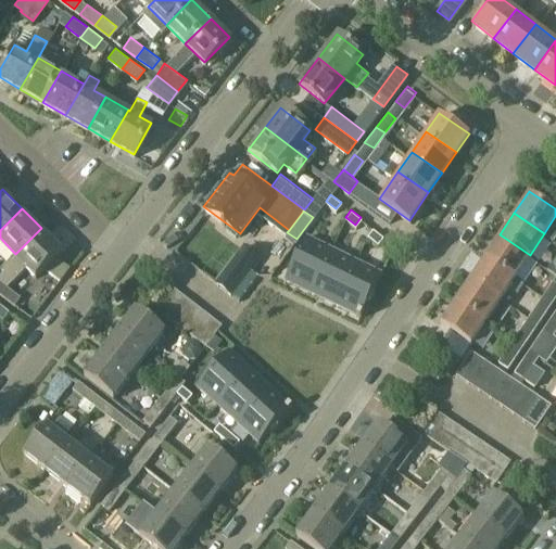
[(41,228),(15,254),(35,273),(61,246),(41,228)]
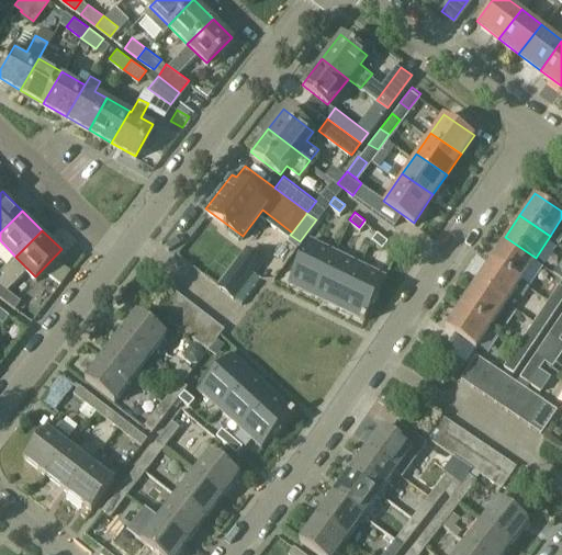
[(378,230),(372,237),(381,245),(386,238),(378,230)]
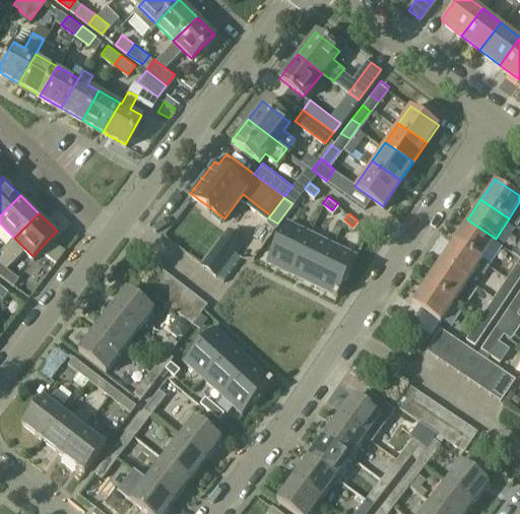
[(286,218),(266,258),(290,270),(310,230),(286,218)]
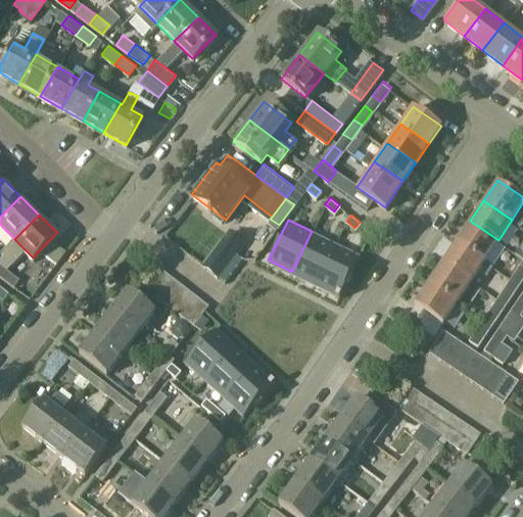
[(484,261),(498,240),(470,221),(456,241),(484,261)]
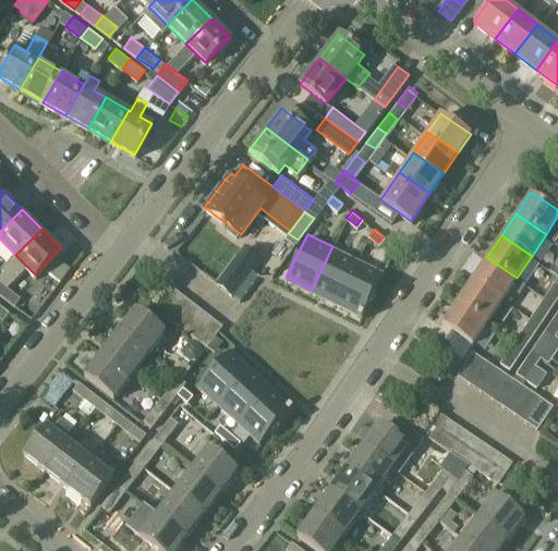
[(242,246),(216,280),(231,292),(257,258),(242,246)]
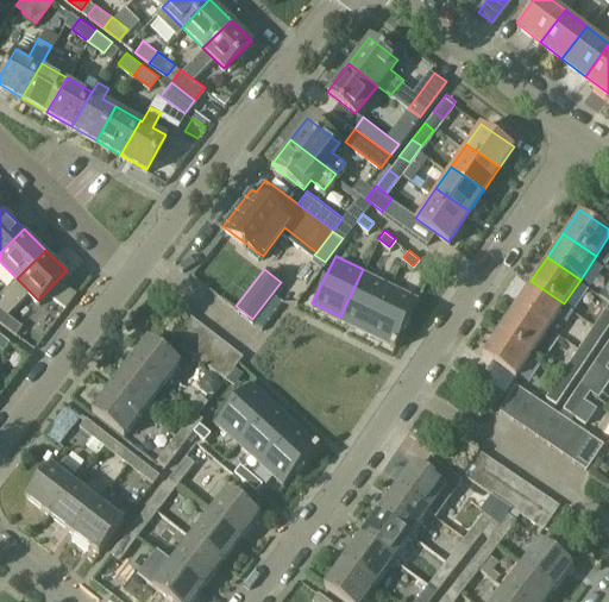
[(363,269),(340,317),(368,330),(390,283),(363,269)]
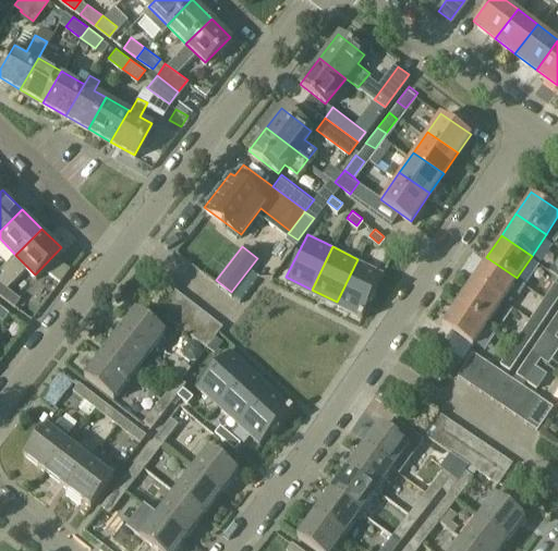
[(557,273),(557,252),(547,267),(557,273)]
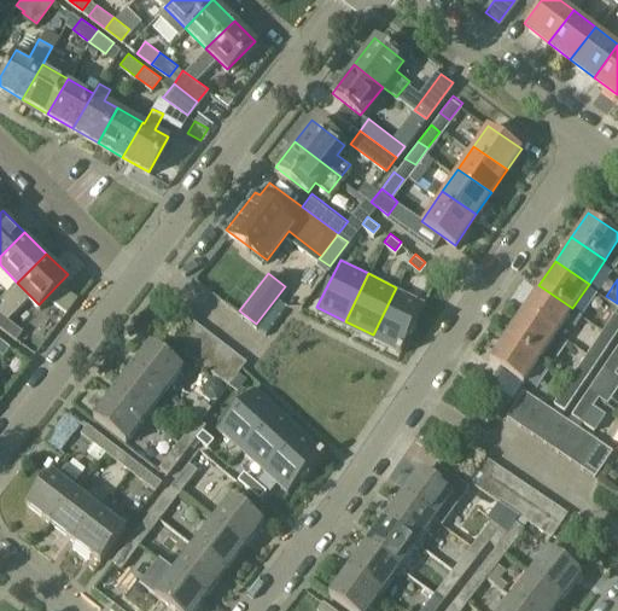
[(557,332),(572,308),(538,285),(522,309),(557,332)]
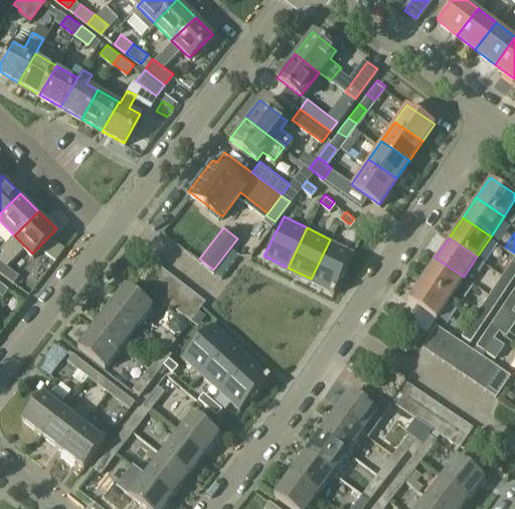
[(330,239),(311,279),(335,291),(354,250),(330,239)]
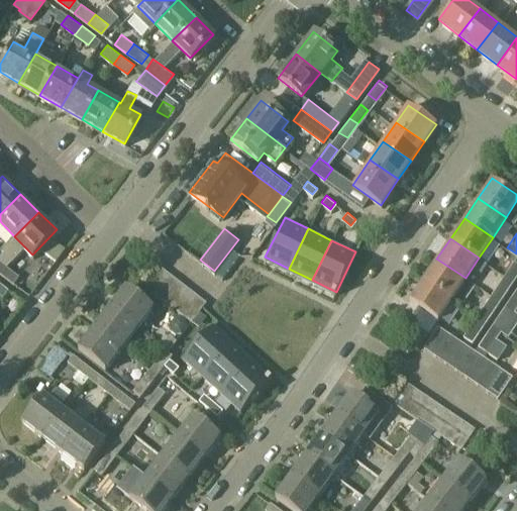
[(516,271),(516,253),(508,265),(516,271)]
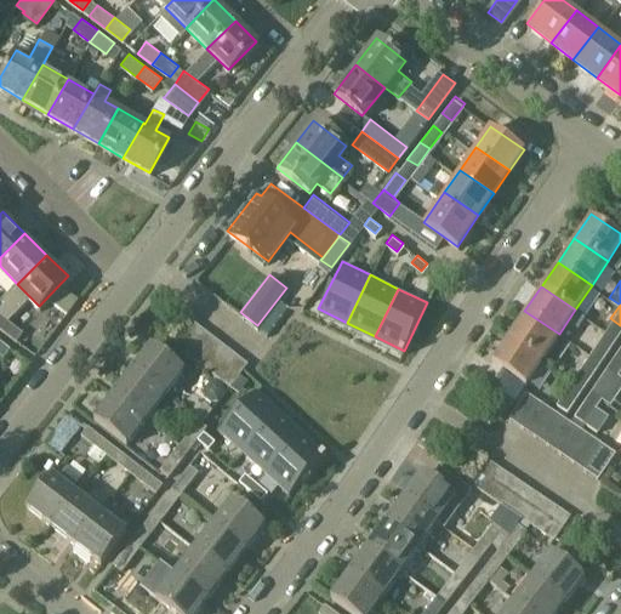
[(0,310),(0,328),(15,339),(23,329),(0,310)]
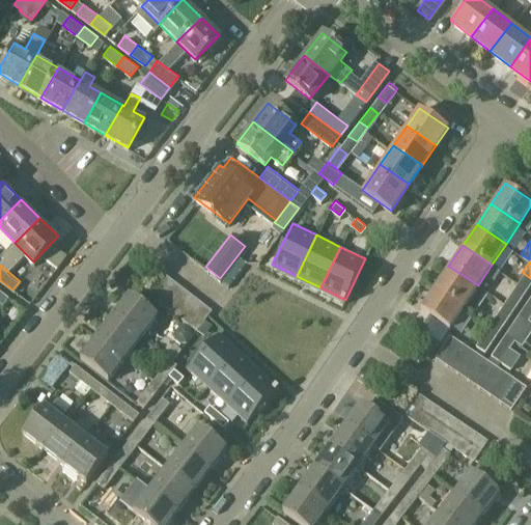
[(464,305),(478,285),(448,266),(435,285),(464,305)]
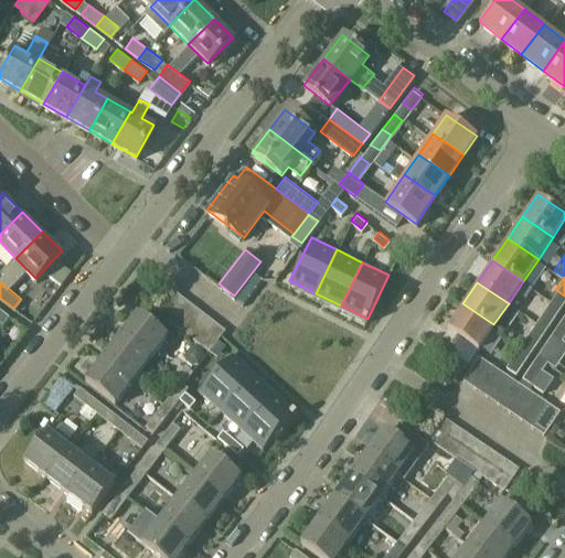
[(224,326),(171,287),(155,307),(208,347),(224,326)]
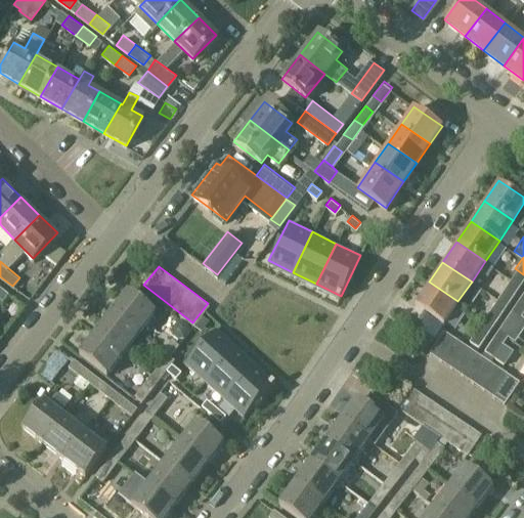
[(443,322),(457,301),(429,282),(415,303),(443,322)]
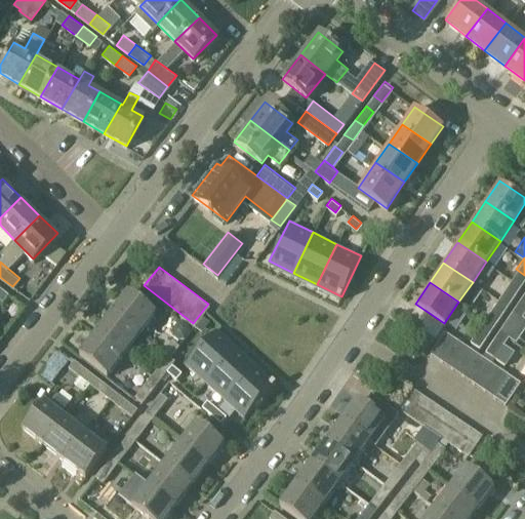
[(8,292),(0,286),(0,298),(2,301),(8,292)]
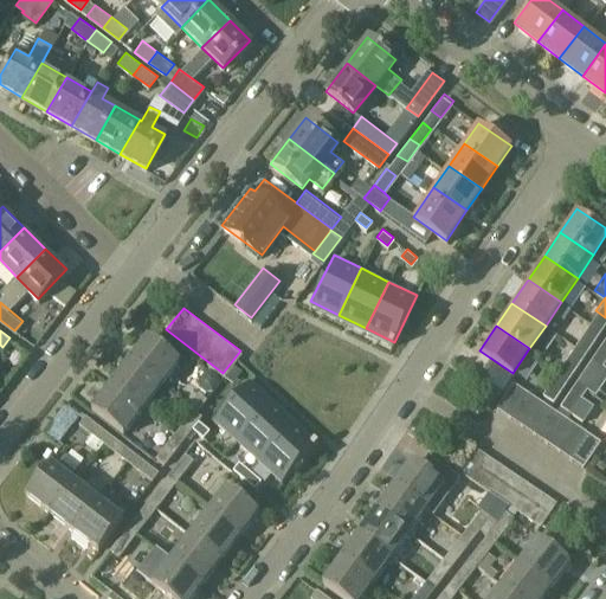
[(166,330),(158,341),(173,353),(181,342),(166,330)]
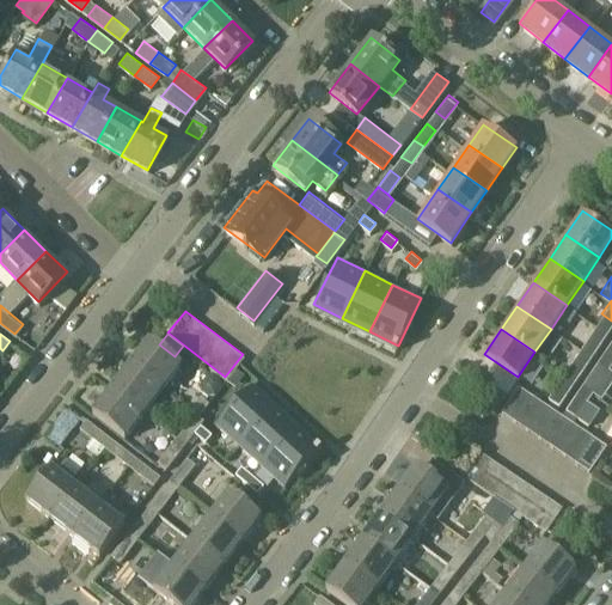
[(591,355),(599,342),(587,334),(579,347),(591,355)]
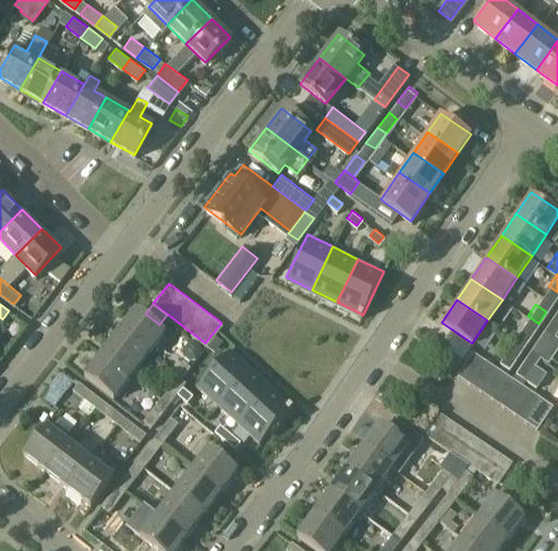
[(517,326),(526,311),(514,305),(506,319),(517,326)]
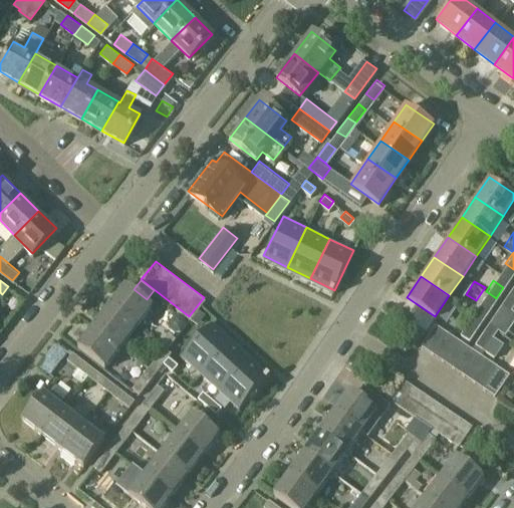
[(108,302),(136,323),(152,303),(147,299),(134,289),(124,282),(108,302)]
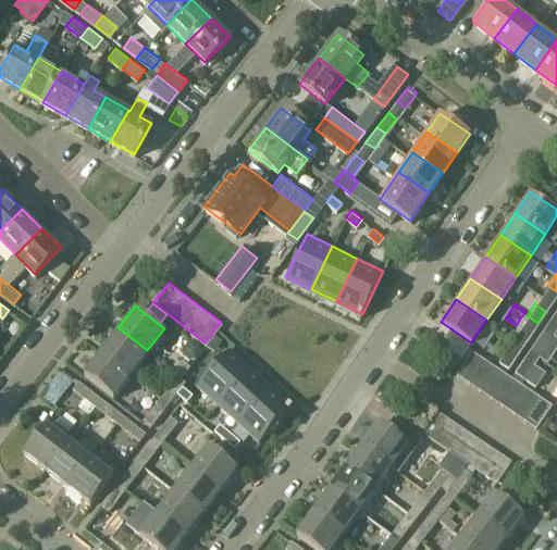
[(556,329),(556,315),(554,313),(544,328),(554,335),(556,329)]
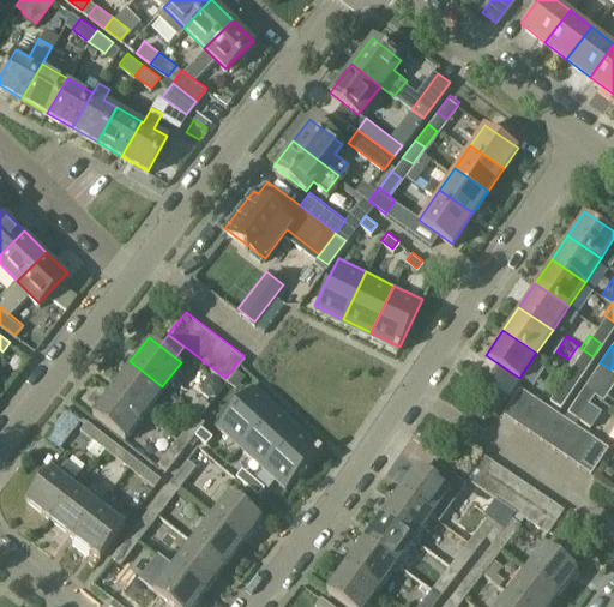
[(583,371),(593,356),(581,348),(571,361),(583,371)]
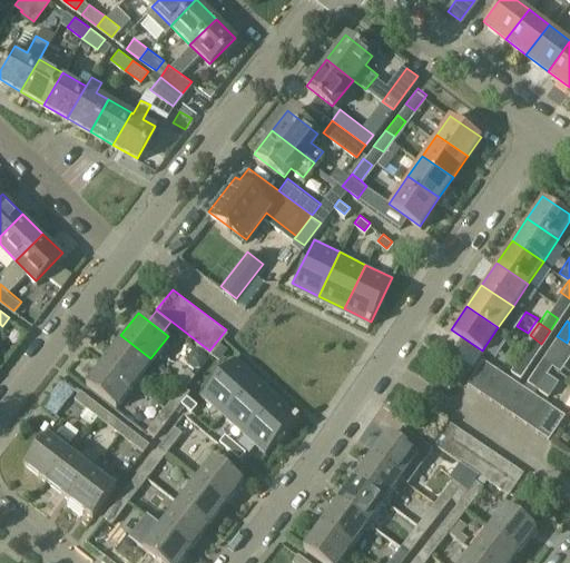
[(134,381),(150,358),(120,335),(104,356),(134,381)]
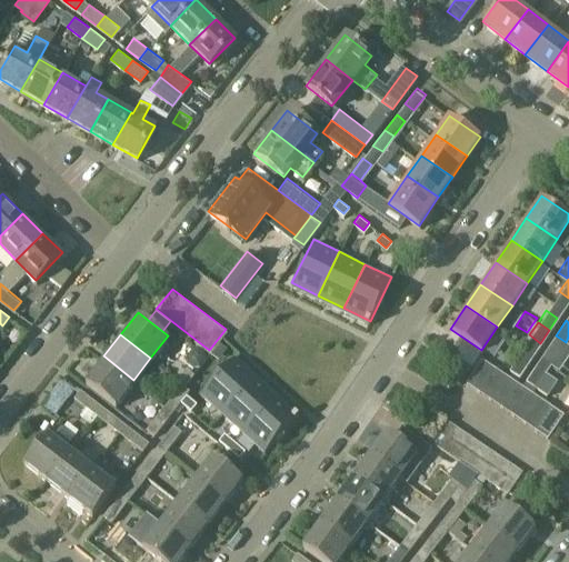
[(546,350),(556,357),(566,342),(556,335),(546,350)]
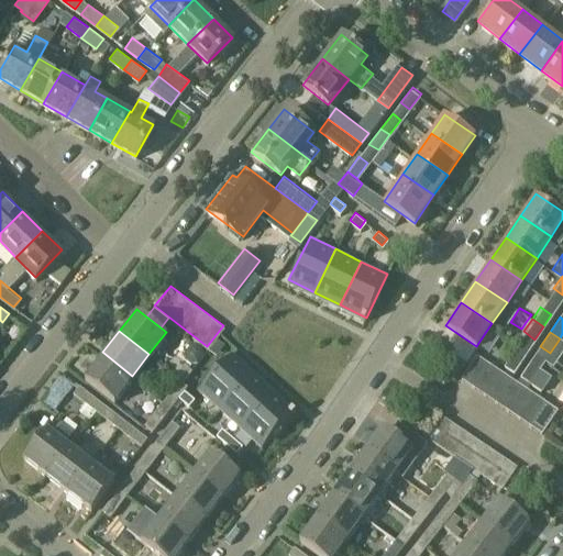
[(190,341),(185,348),(186,356),(191,359),(199,358),(202,354),(205,351),(202,343),(198,340),(190,341)]
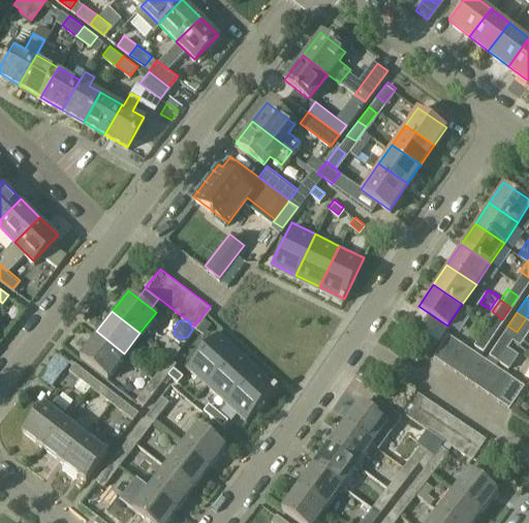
[(484,346),(492,335),(481,328),(473,339),(484,346)]
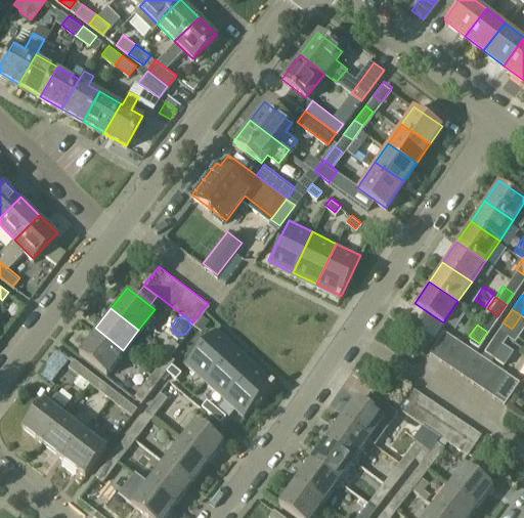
[(105,373),(123,350),(95,328),(78,350),(105,373)]
